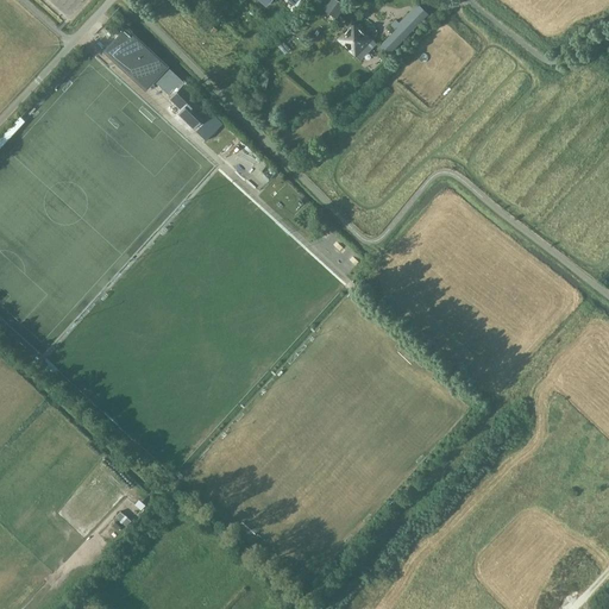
[(320,0),(316,6),(336,19),(345,6),(336,0),(320,0)]
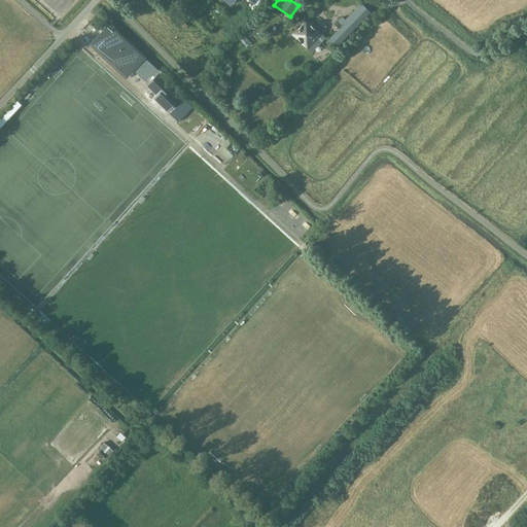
[(336,48),(370,12),(360,3),(344,20),(342,18),(338,22),(341,25),(327,40),(336,48)]
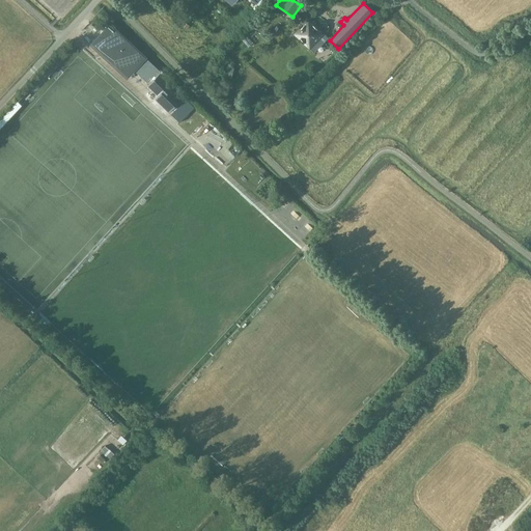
[(310,50),(314,53),(329,38),(308,19),(292,34),(309,51),(310,50)]
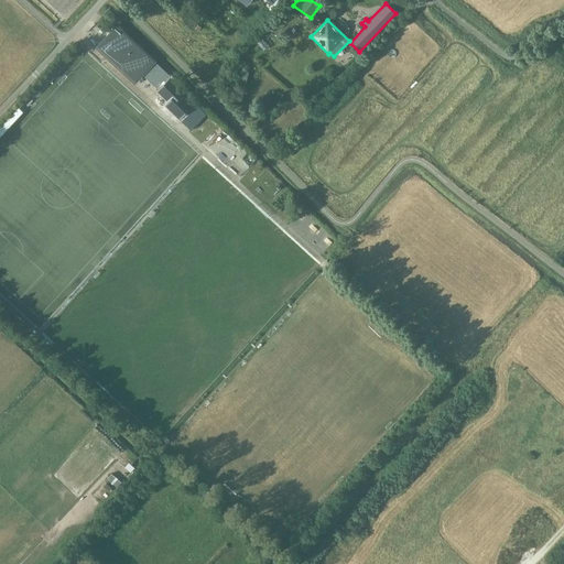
[(117,25),(95,47),(134,85),(143,76),(155,63),(156,62),(117,25)]
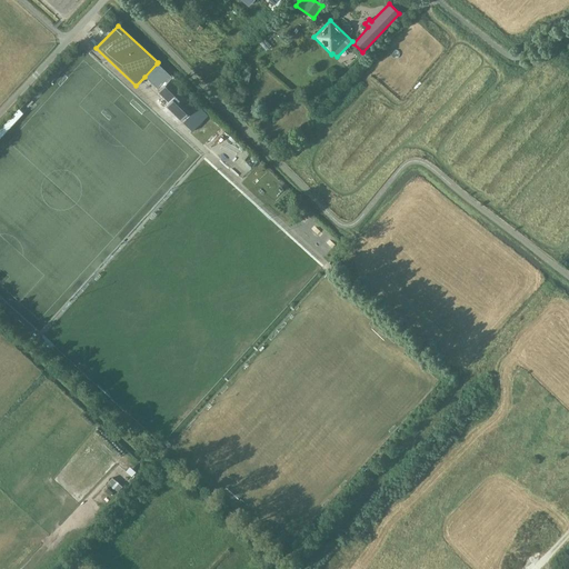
[(157,63),(145,77),(160,91),(158,92),(169,103),(166,107),(192,132),(208,117),(205,112),(205,111),(197,105),(193,108),(183,97),(186,93),(171,79),(172,78),(157,63)]
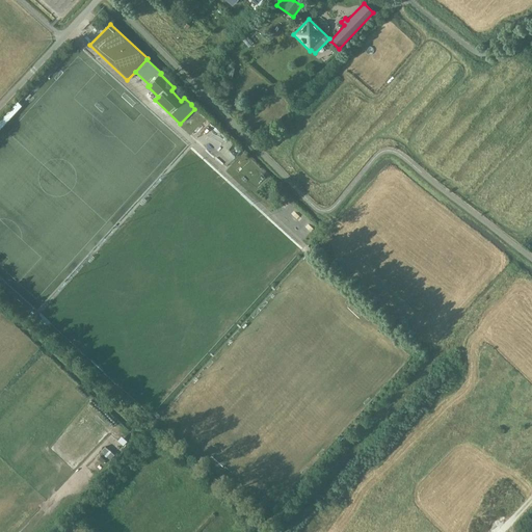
[(18,102),(0,121),(0,129),(22,106),(18,102)]
